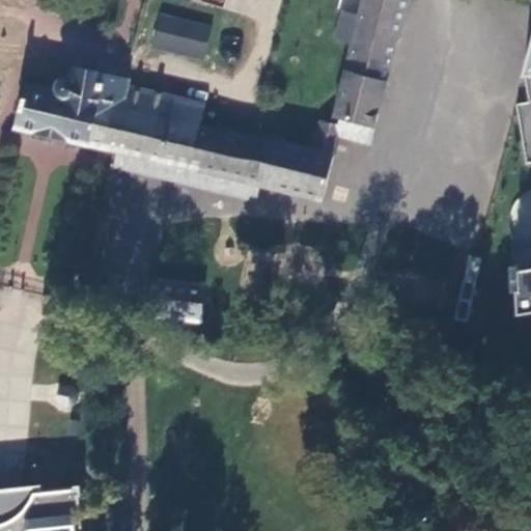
[(362,0),(358,18),(342,14),(336,40),(352,44),(335,119),(340,120),(339,127),(322,122),(314,151),(202,127),(206,107),(198,105),(191,137),(184,167),(188,169),(188,170),(323,202),(339,137),(371,144),(409,0),(362,0)]
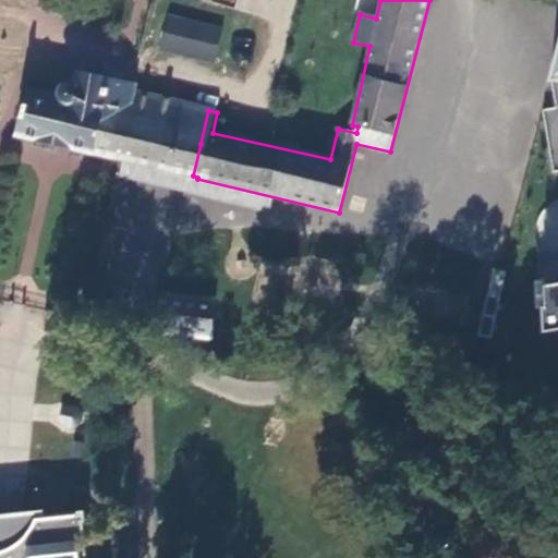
[(160,53),(217,59),(221,21),(164,15),(160,53)]
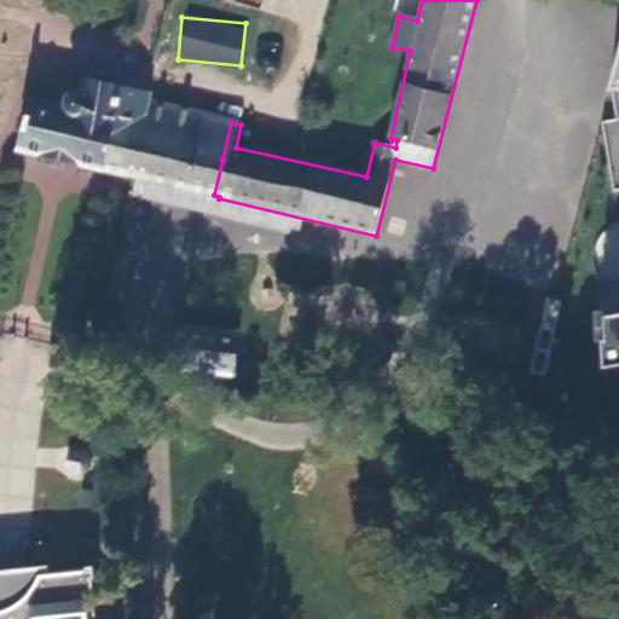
[(386,106),(399,53),(377,48),(364,100),(386,106)]
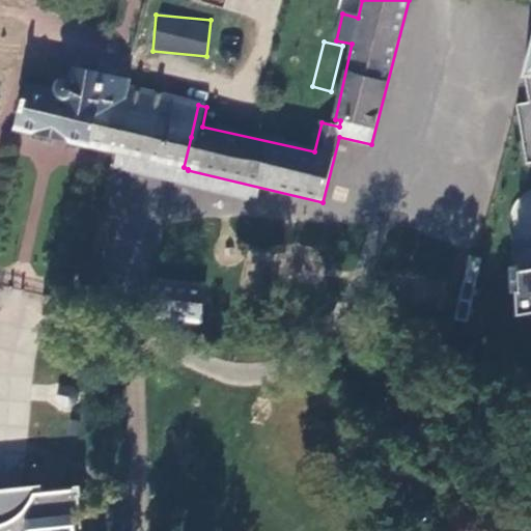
[(17,129),(117,152),(120,154),(121,149),(94,142),(106,103),(156,115),(160,96),(129,87),(131,79),(76,67),(73,82),(68,81),(63,81),(59,85),(57,91),(29,85),(17,129)]
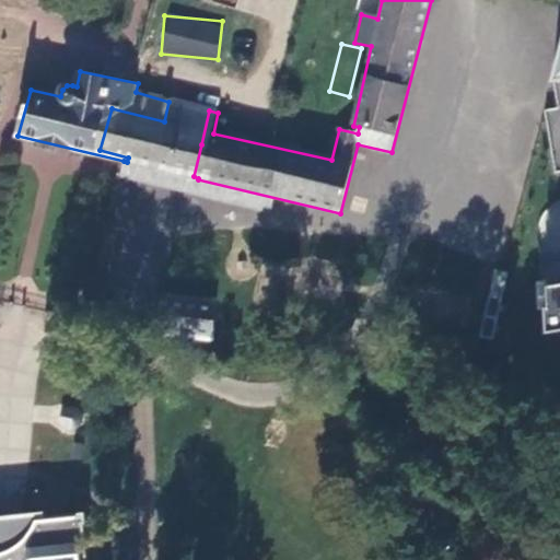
[(127,162),(198,179),(198,178),(194,176),(201,144),(209,111),(185,104),(168,102),(164,121),(112,108),(100,150),(128,158),(127,162)]
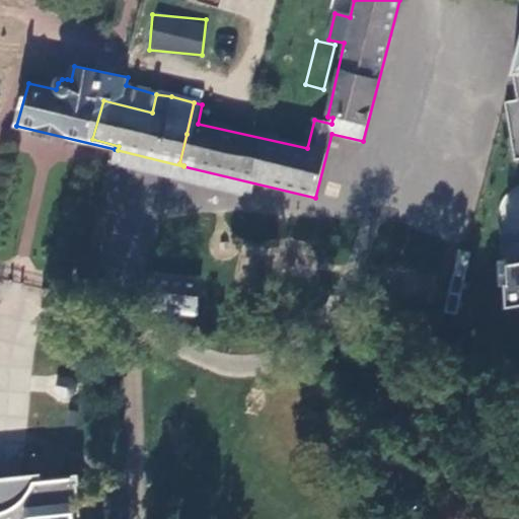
[(143,275),(141,307),(141,311),(199,315),(200,280),(143,275)]
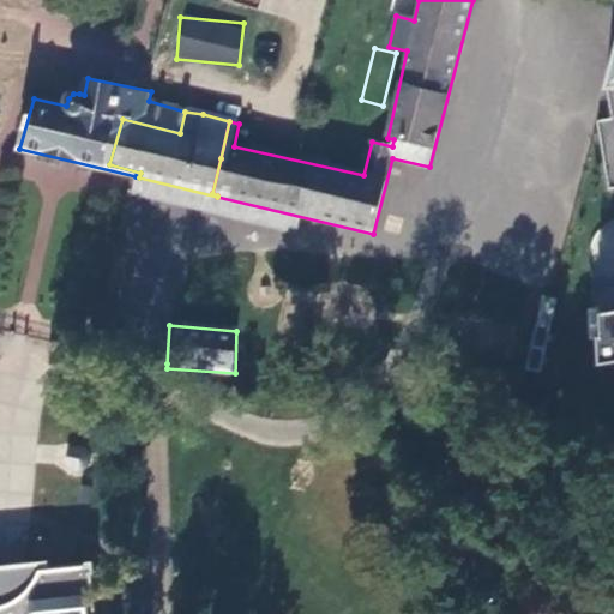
[(95,613),(92,573),(94,573),(94,566),(85,567),(85,565),(61,566),(61,569),(50,570),(49,561),(0,566),(0,613),(95,613)]
